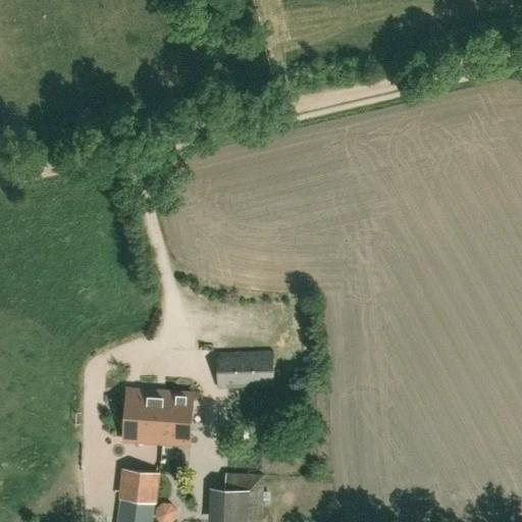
[(218,386),(275,385),(275,351),(217,352),(218,386)]
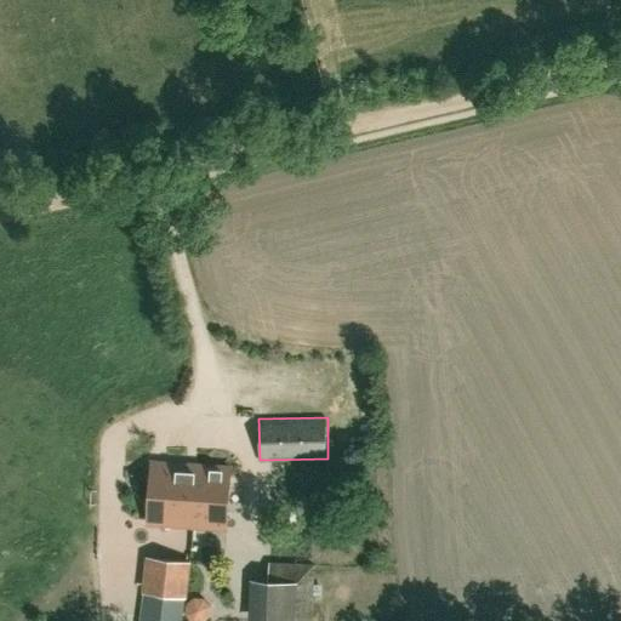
[(226,529),(229,467),(152,462),(148,524),(226,529)]
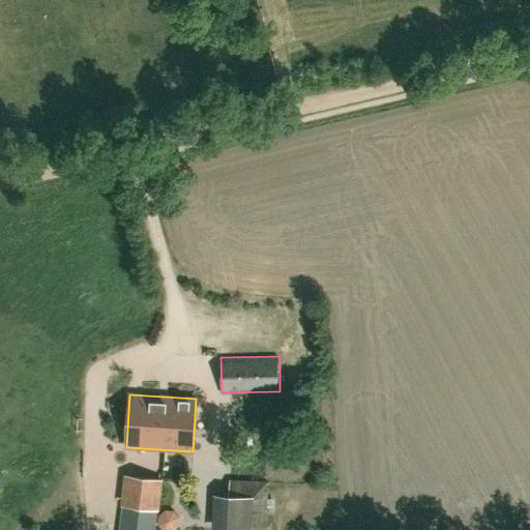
[(120,506),(123,506),(119,529),(155,529),(158,511),(159,511),(164,480),(124,475),(120,506)]
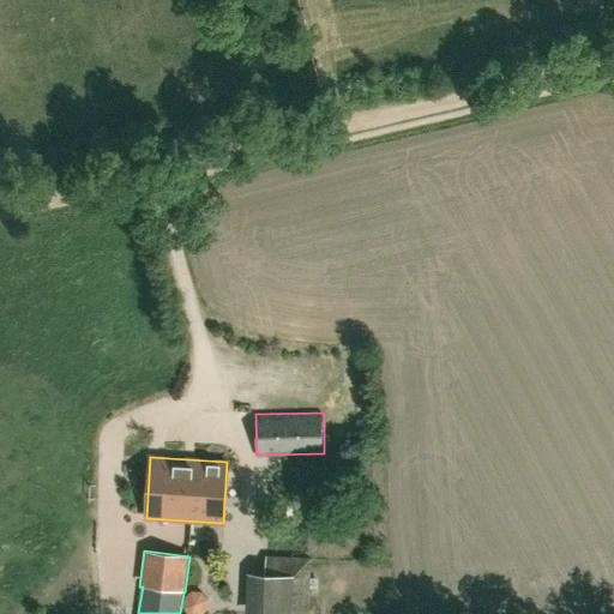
[(308,613),(311,559),(269,557),(268,575),(248,575),(245,613),(308,613)]
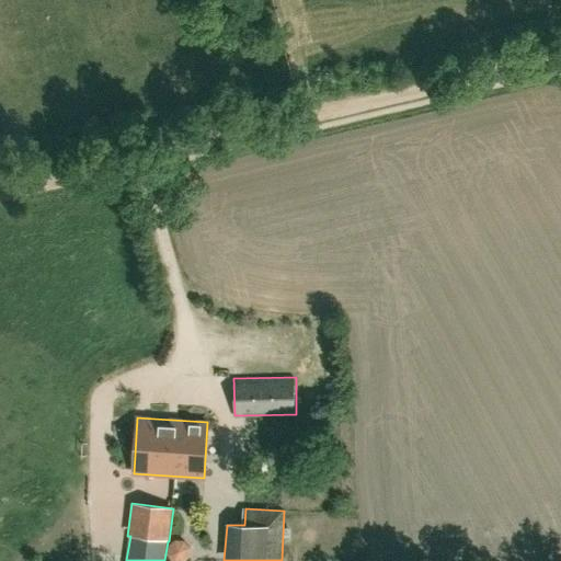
[(185,560),(196,559),(192,539),(172,542),(174,560),(185,560)]
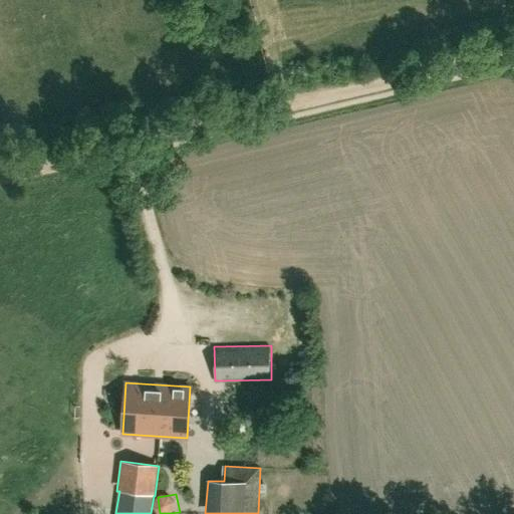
All buildings are outlined.
